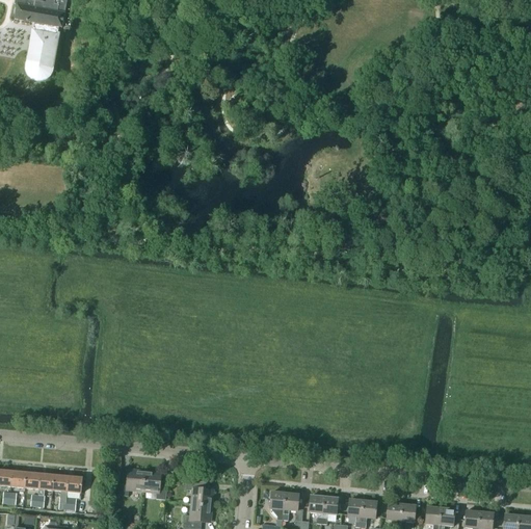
[(28,69),(29,70),(29,71),(30,73),(31,74),(32,75),(34,75),(35,76),(36,77),(38,77),(40,77),(45,76),(48,74),(51,70),(52,65),(58,25),(59,25),(59,24),(62,25),(67,0),(18,0),(18,2),(17,2),(15,17),(34,20),(34,21),(35,21),(33,27),(28,61),(28,62),(28,64),(28,65),(28,68),(28,69)]
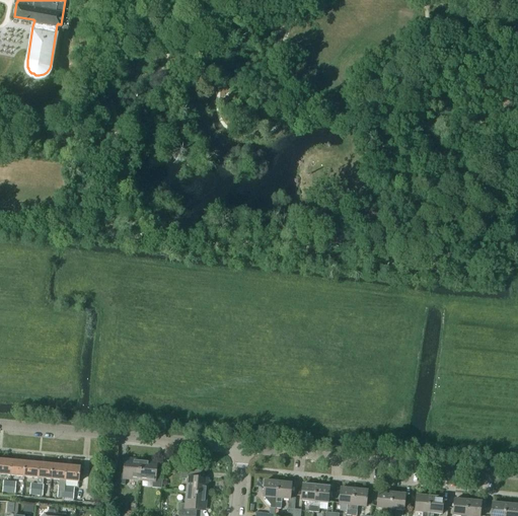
[(127,475),(140,477),(142,455),(128,454),(127,464),(119,464),(118,482),(126,482),(127,475)]
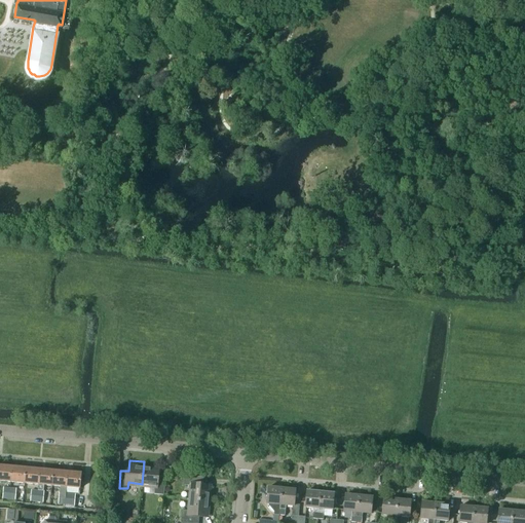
[(144,461),(142,484),(155,485),(155,491),(164,492),(166,475),(158,474),(159,462),(144,461)]
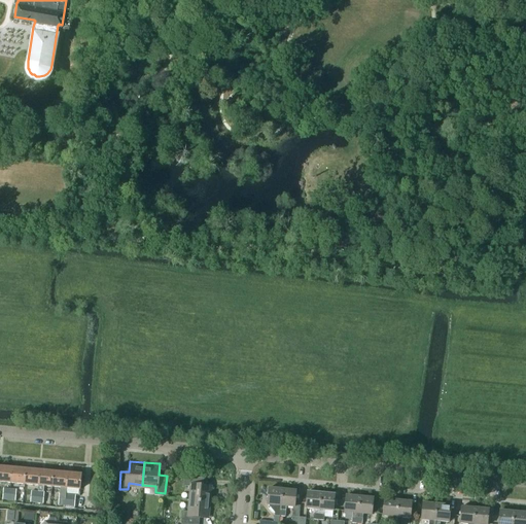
[(0,479),(11,481),(13,465),(0,463),(0,479)]
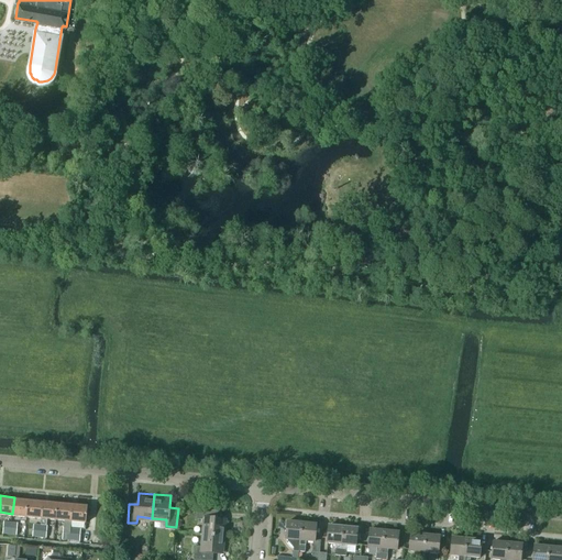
[(12,514),(28,515),(29,498),(14,497),(12,514)]
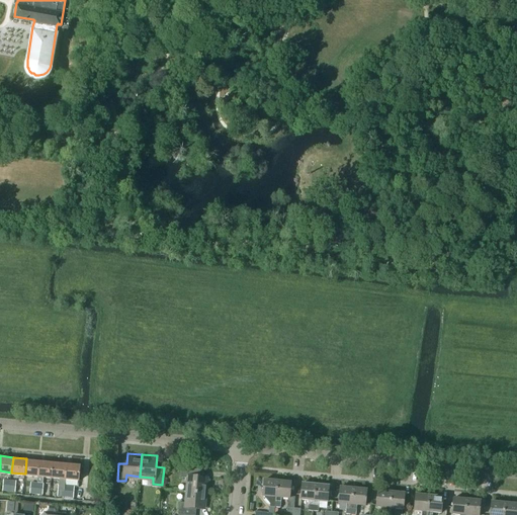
[(39,459),(26,458),(25,474),(38,475),(39,459)]
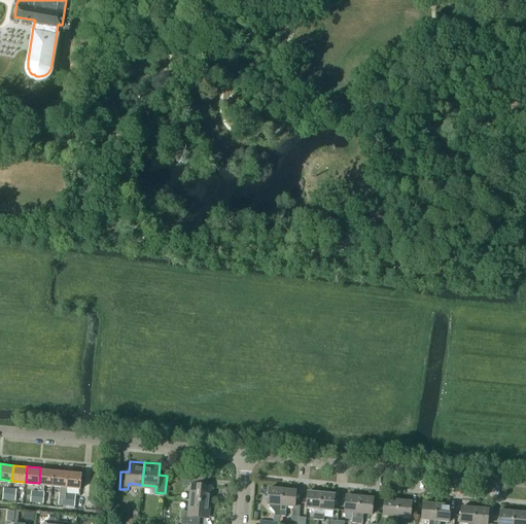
[(39,483),(39,489),(44,490),(44,484),(53,484),(55,469),(40,467),(39,483)]
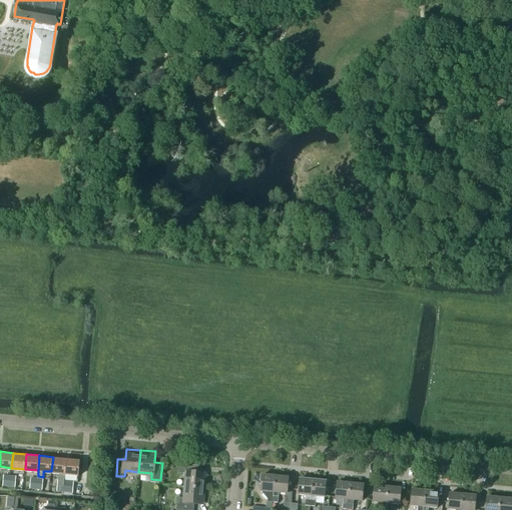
[(65,473),(66,458),(53,457),(51,471),(60,472),(59,478),(64,479),(65,473)]
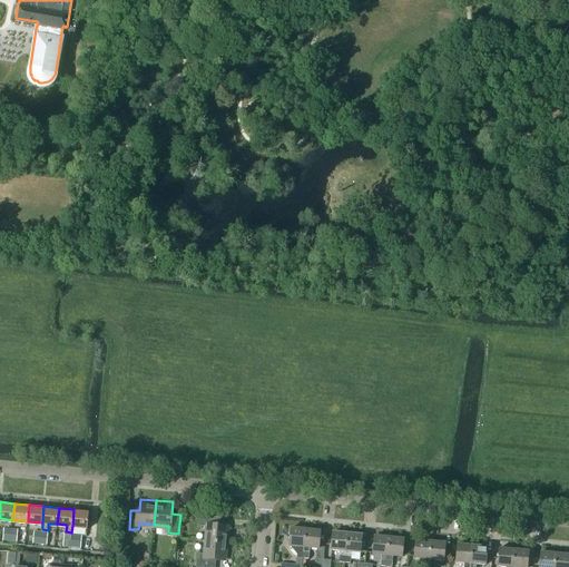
[(89,510),(74,509),(72,526),(88,527),(89,510)]
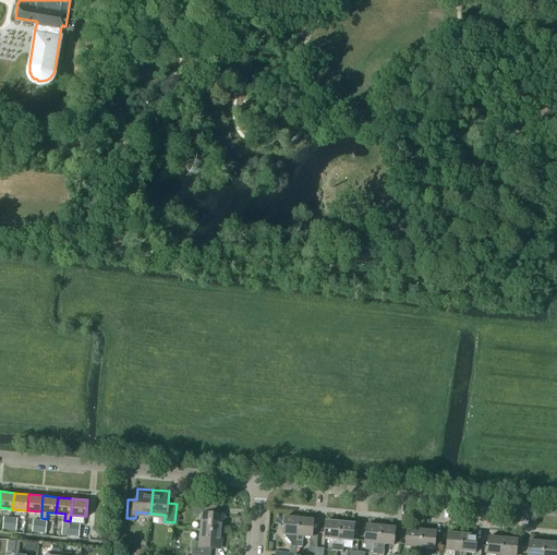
[(203,513),(202,528),(225,530),(226,515),(216,514),(216,504),(197,503),(196,513),(203,513)]
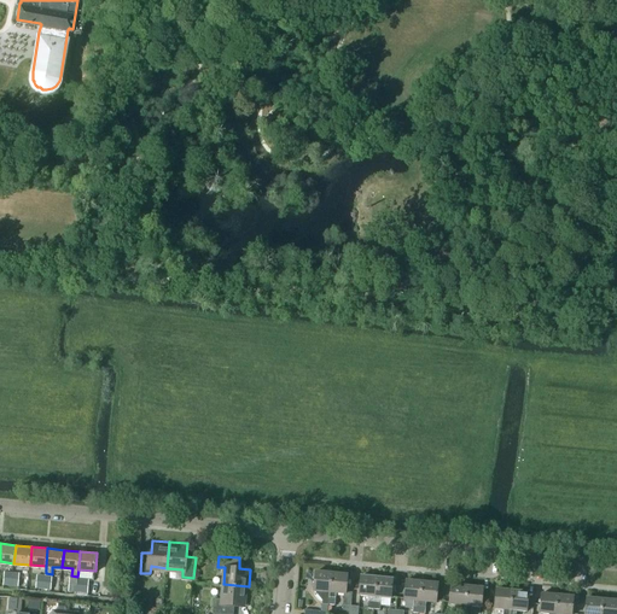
[(306,613),(327,613),(329,609),(330,601),(329,601),(332,571),(316,568),(314,588),(315,588),(315,591),(320,597),(324,597),(322,608),(306,607),(304,613),(306,613)]
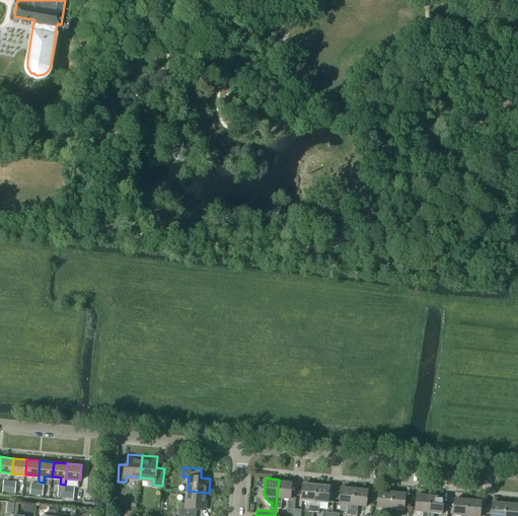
[(292,481),(279,480),(276,505),(277,505),(282,506),(283,496),(290,496),(289,505),(296,505),(296,495),(291,495),(292,481)]
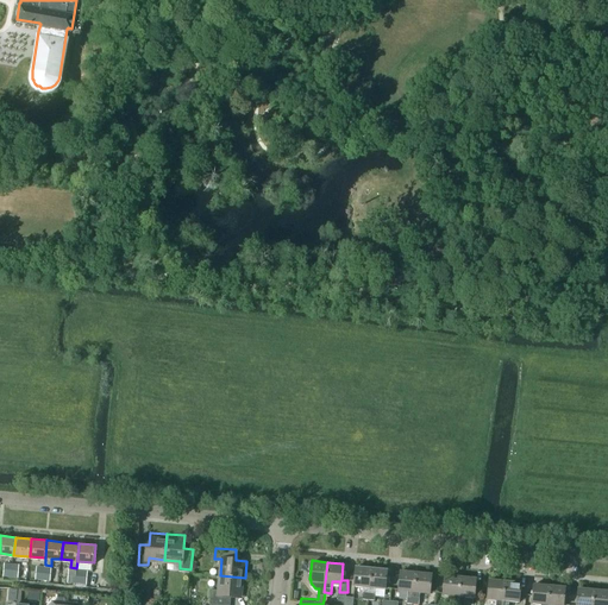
[(362,597),(369,597),(371,566),(356,565),(355,584),(363,584),(362,597)]
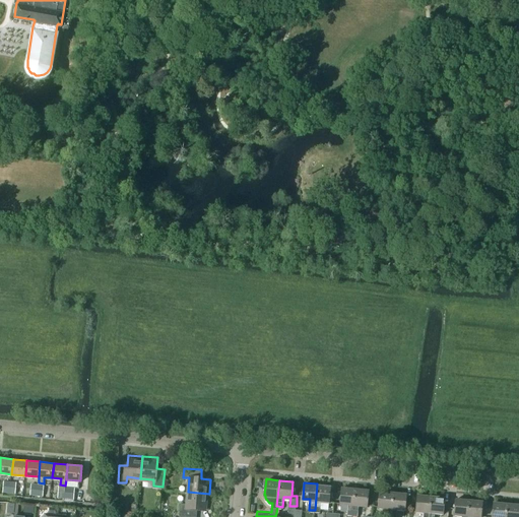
[(331,485),(317,483),(315,510),(319,511),(320,500),(329,501),(331,485)]
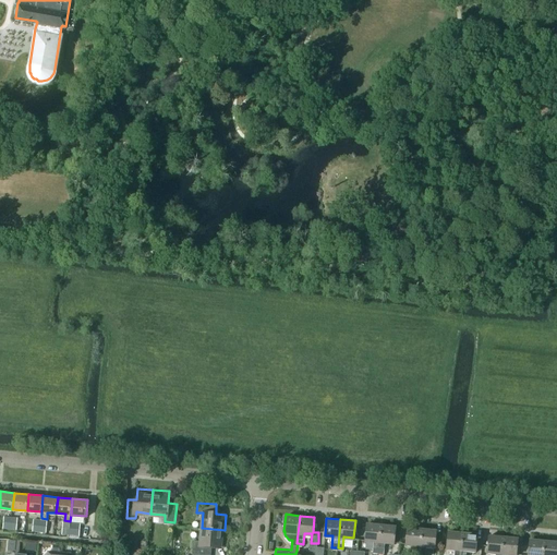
[(70,521),(69,532),(80,533),(81,522),(70,521)]
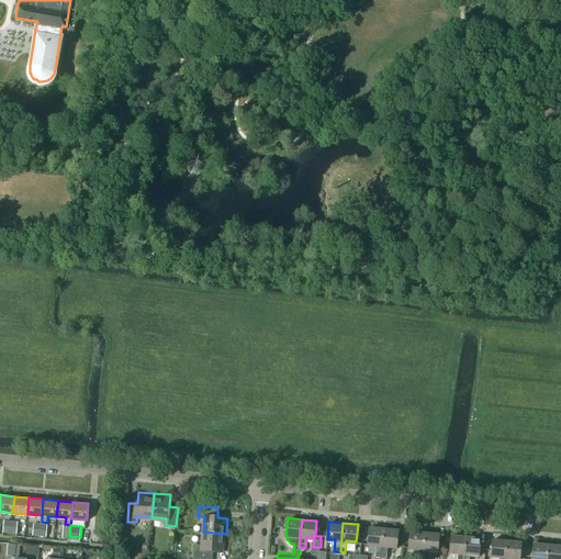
[(381,556),(383,527),(369,526),(368,543),(376,544),(374,555),(381,556)]
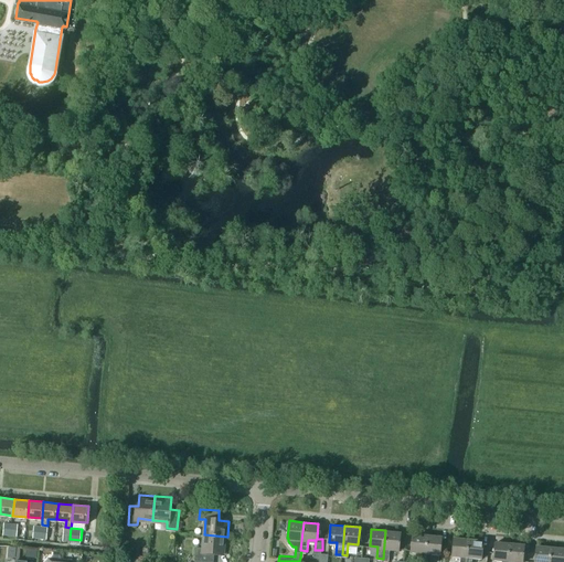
[(401,531),(385,530),(383,559),(387,559),(389,548),(398,549),(401,531)]
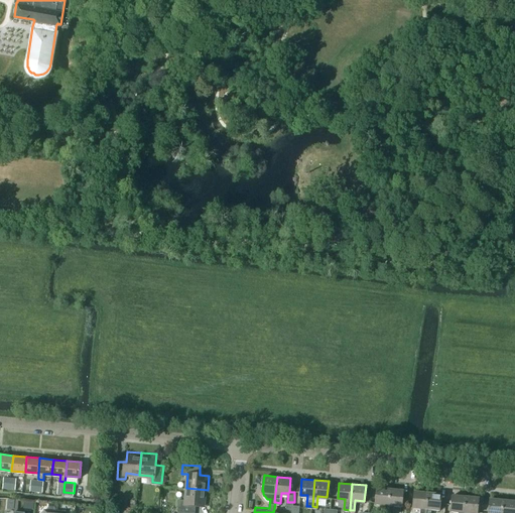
[(382,512),(387,512),(390,487),(377,486),(375,502),(383,503),(382,512)]
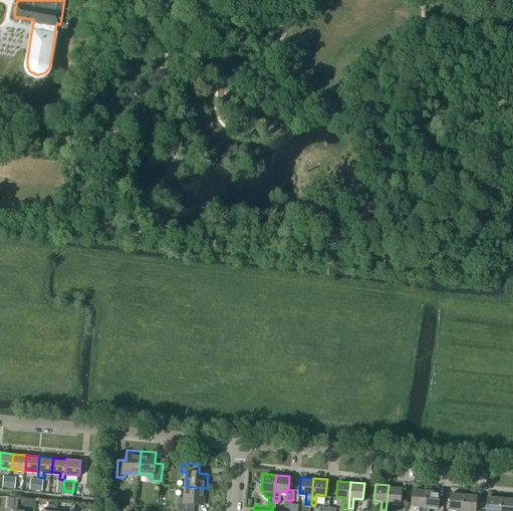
[(402,487),(389,485),(386,510),(391,510),(392,502),(401,503),(402,487)]
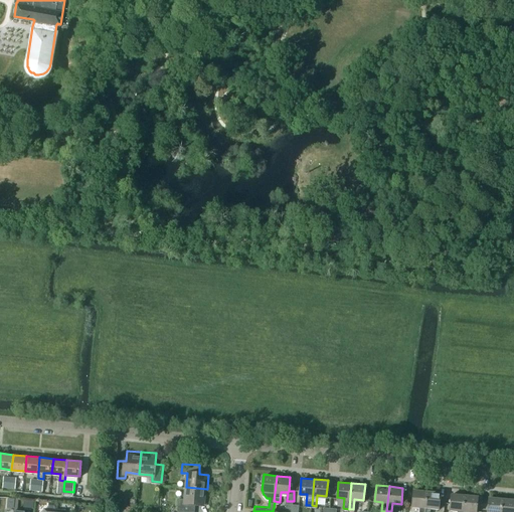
[(179,496),(177,511),(195,511),(196,502),(206,502),(207,489),(186,487),(185,497),(179,496)]
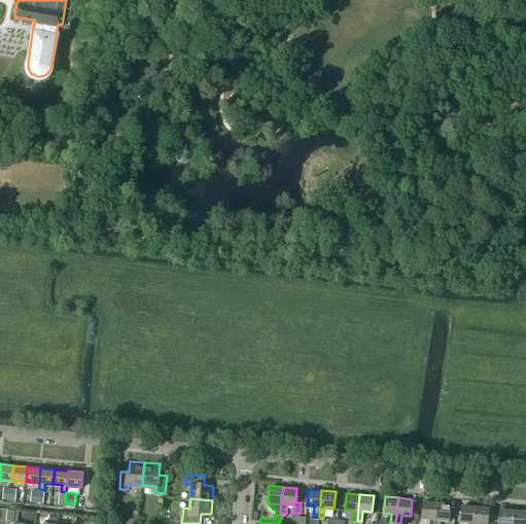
[(434,523),(436,501),(423,500),(422,517),(429,517),(428,523),(434,523)]
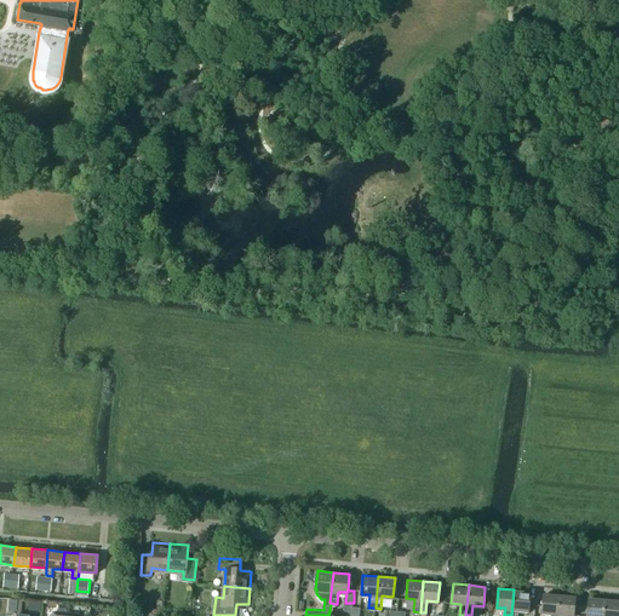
[(531,591),(514,589),(511,615),(516,615),(517,609),(528,610),(531,591)]
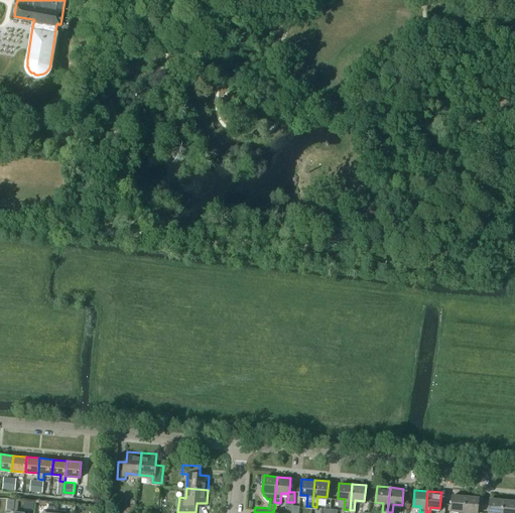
[(457,512),(463,512),(466,495),(452,493),(451,509),(458,510),(457,512)]
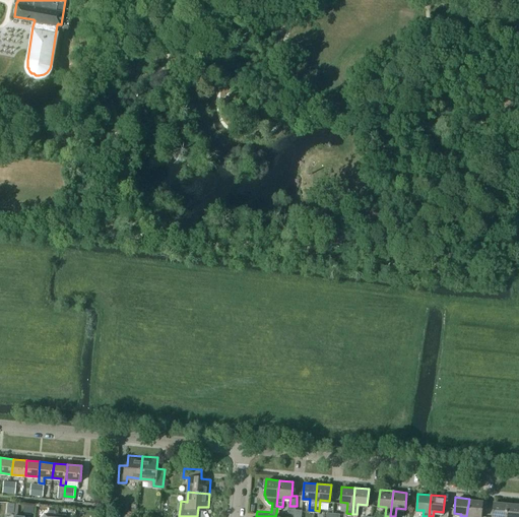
[(482,500),(469,499),(466,516),(471,516),(472,515),(480,516),(482,500)]
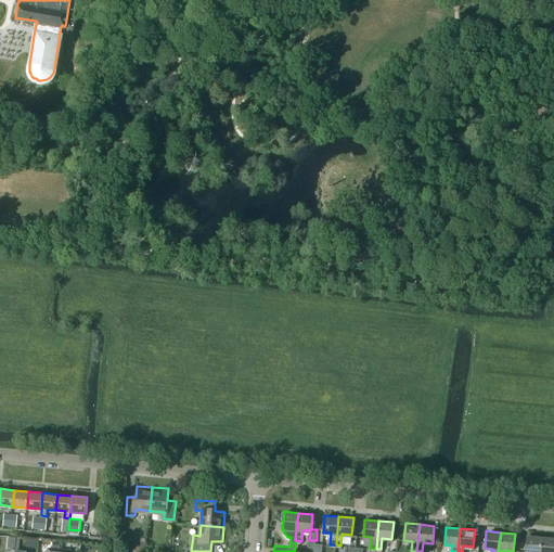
[(539,551),(541,536),(527,535),(526,551),(539,551)]
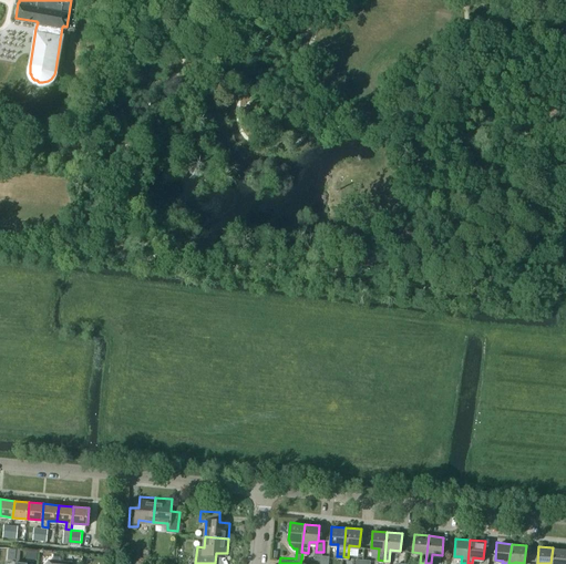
[(565,549),(553,547),(551,563),(565,563),(565,549)]
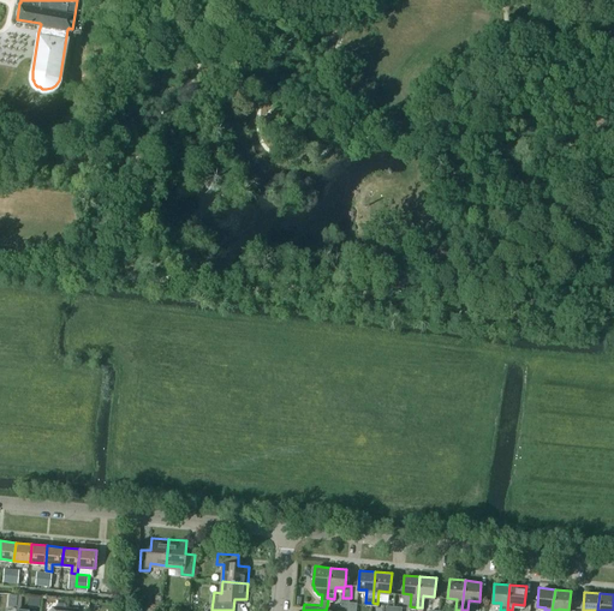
[(340,610),(349,610),(350,599),(343,599),(340,610)]
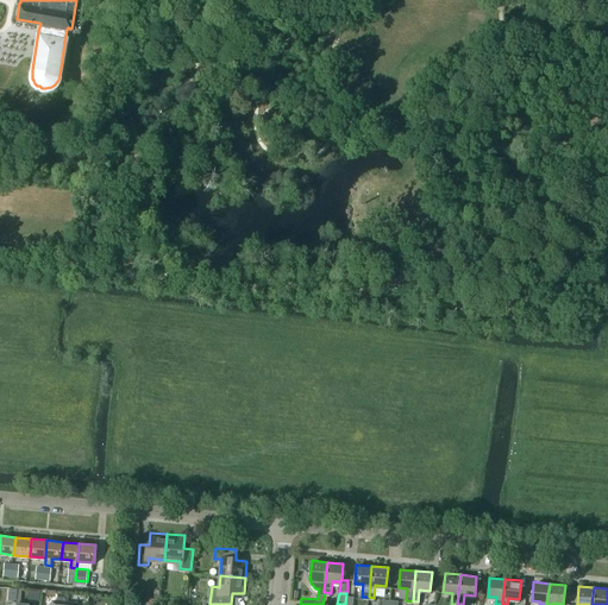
All buildings are outlined.
